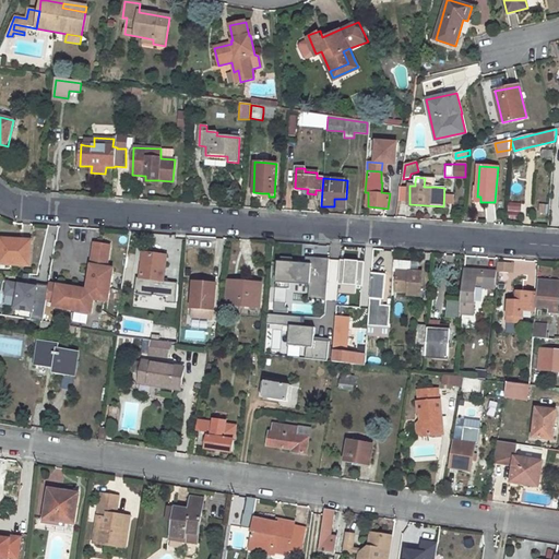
[(425,178),(424,187),(435,187),(435,178),(425,178)]
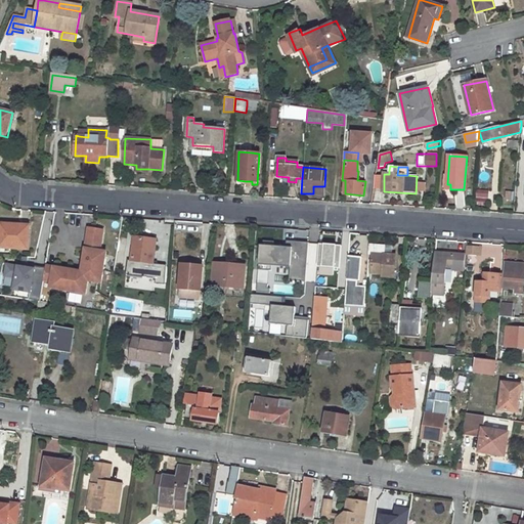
[(313,186),(313,193),(323,194),(324,186),(313,186)]
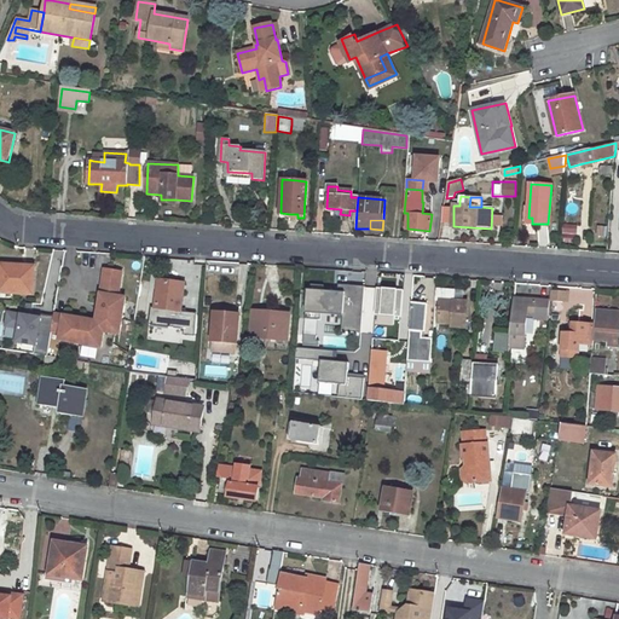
[(576,241),(577,225),(563,224),(562,241),(576,241)]
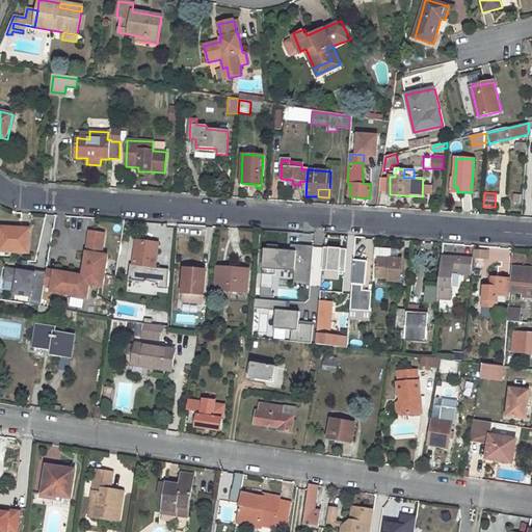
[(0,250),(27,254),(28,230),(14,229),(14,231),(0,231),(0,230),(0,250)]
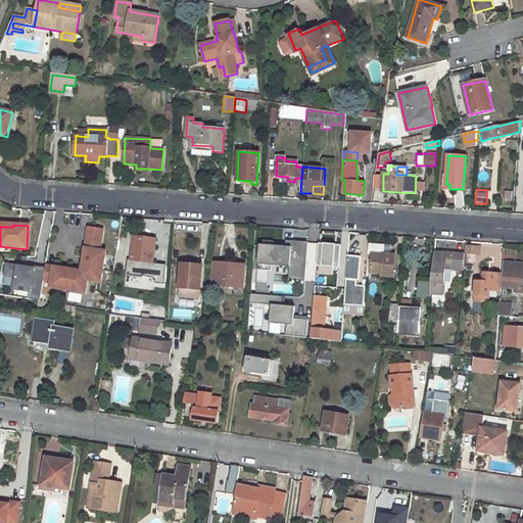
[(81,271),(46,266),(43,281),(51,282),(50,288),(86,293),(88,280),(101,283),(105,251),(100,250),(103,230),(88,227),(81,271)]
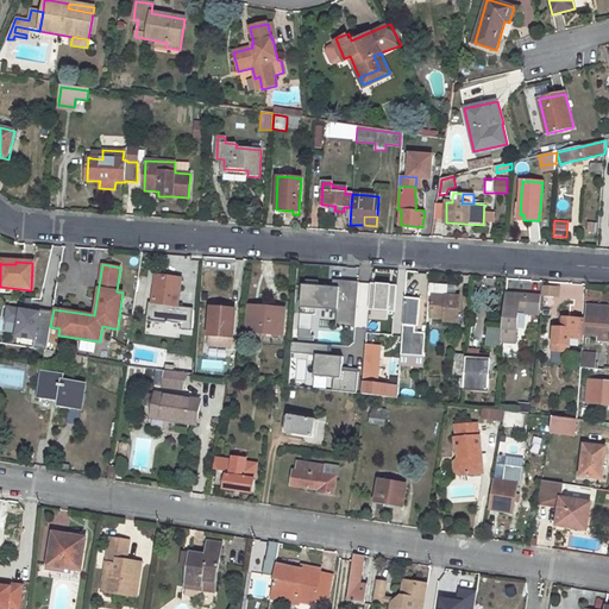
[(381,281),(381,292),(389,292),(390,274),(382,274),(381,281)]
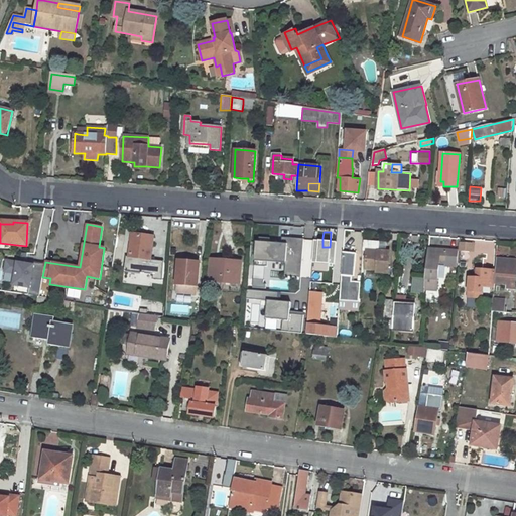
[(132,234),(127,265),(146,268),(147,260),(150,260),(154,237),(132,234)]
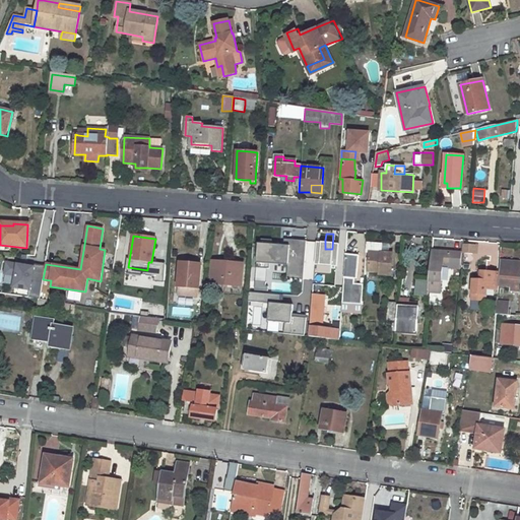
[(458,244),(458,252),(461,252),(463,240),(454,239),(454,243),(458,244)]
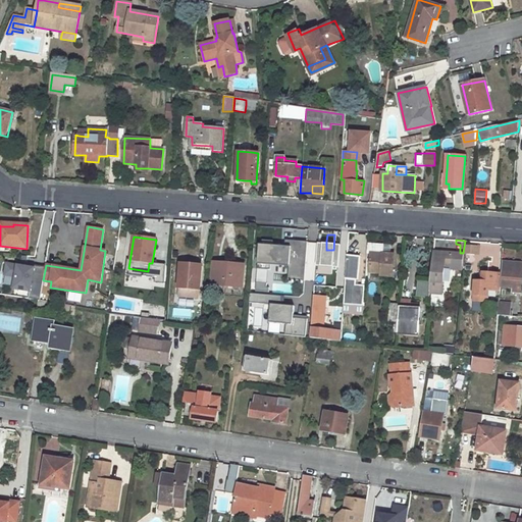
[(367,257),(365,277),(369,277),(369,272),(380,273),(379,275),(392,276),(394,255),(382,254),(382,245),(368,244),(367,257)]
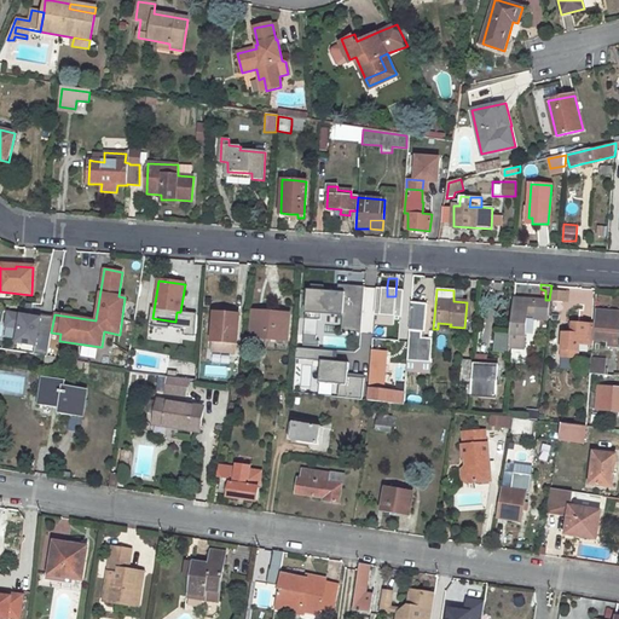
[(513,310),(510,335),(509,347),(522,348),(526,314),(534,316),(537,300),(524,299),(522,311),(513,310)]
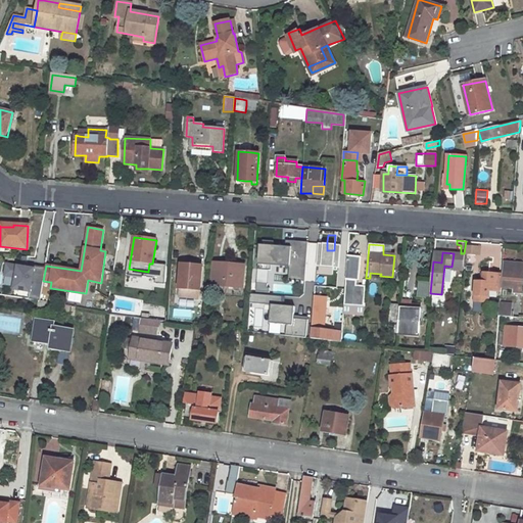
[(433,252),(433,262),(441,263),(442,252),(433,252)]
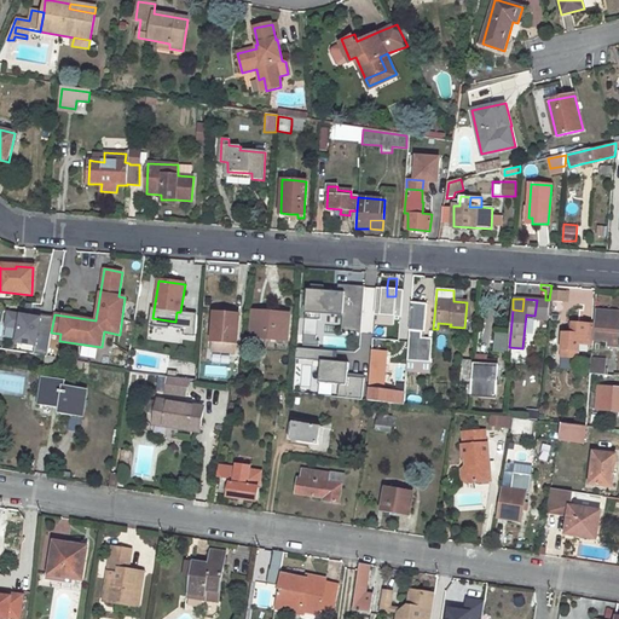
[(411,302),(409,330),(421,331),(433,333),(433,329),(435,305),(411,302)]
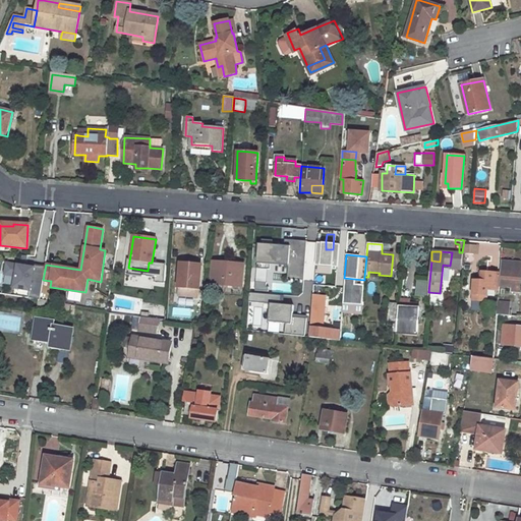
[(511,287),(511,292),(520,292),(520,279),(520,275),(520,262),(503,262),(501,286),(511,287)]
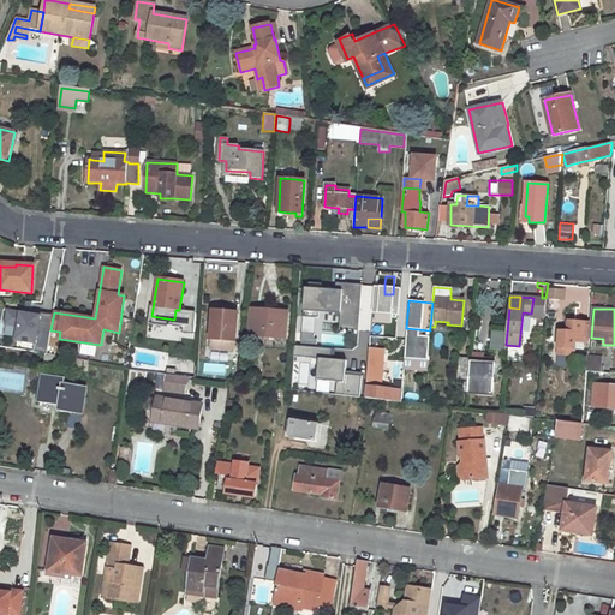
[(213,310),(209,347),(233,350),(234,341),(236,340),(238,312),(213,310)]
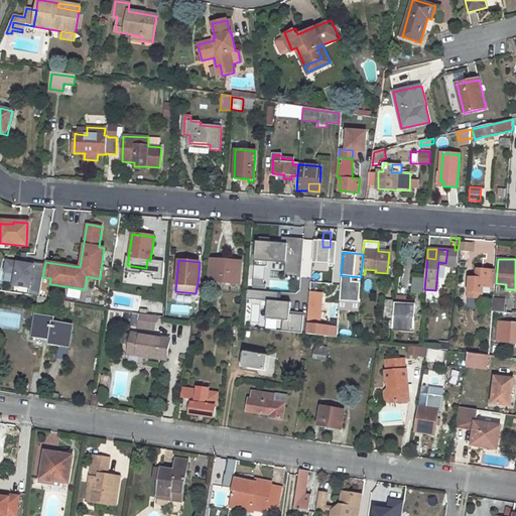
[(210,260),(209,281),(239,284),(240,263),(229,262),(229,261),(210,260)]
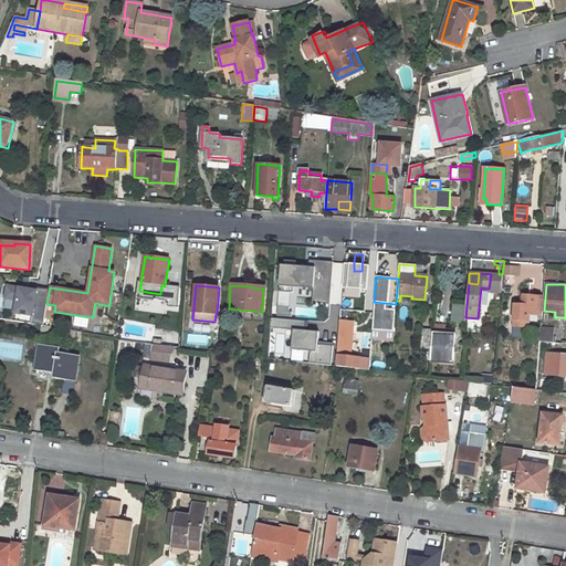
[(514,305),(513,325),(527,326),(527,314),(540,315),(541,297),(522,295),(521,305),(514,305)]
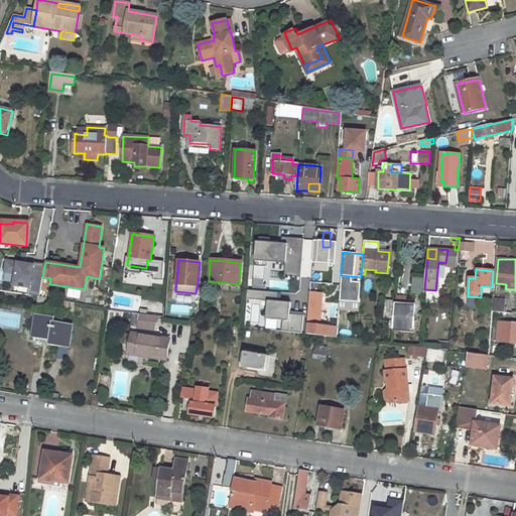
[(263,275),(262,287),(267,288),(271,288),(295,291),(297,275),(271,273),(271,276),(263,275)]
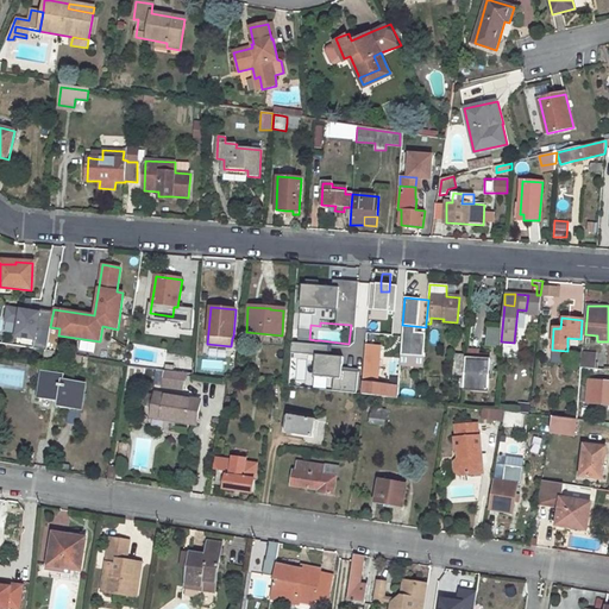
[(402,325),(401,334),(413,336),(414,326),(402,325)]
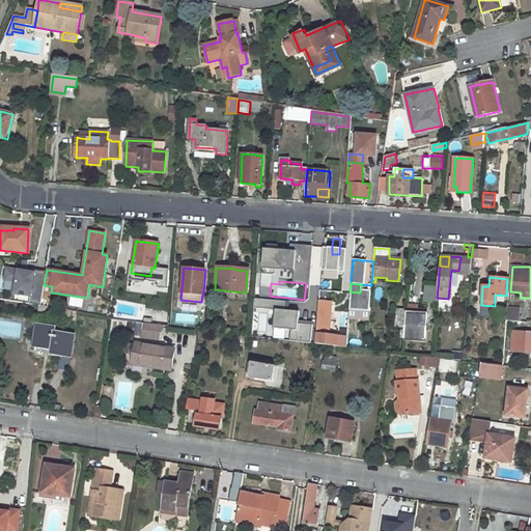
[(425,286),(423,301),(437,302),(437,298),(438,287),(425,286)]
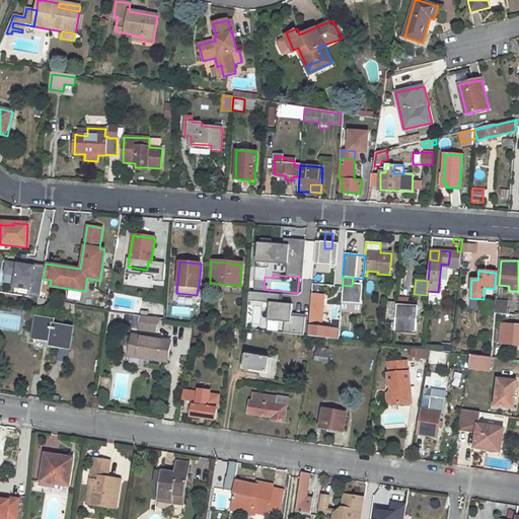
[(77,300),(79,293),(68,290),(66,297),(77,300)]
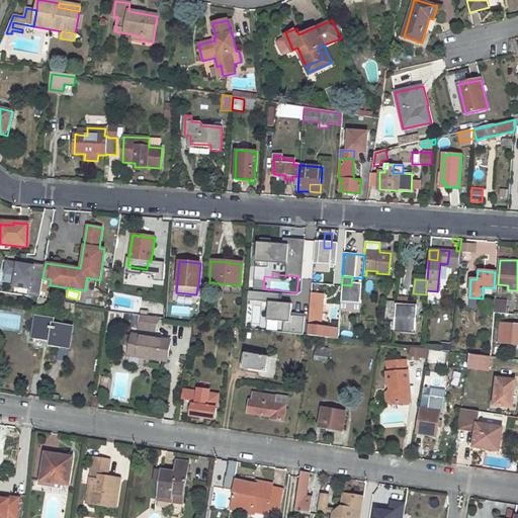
[(308,335),(310,335),(338,338),(338,329),(320,327),(322,295),(311,295),(308,335)]
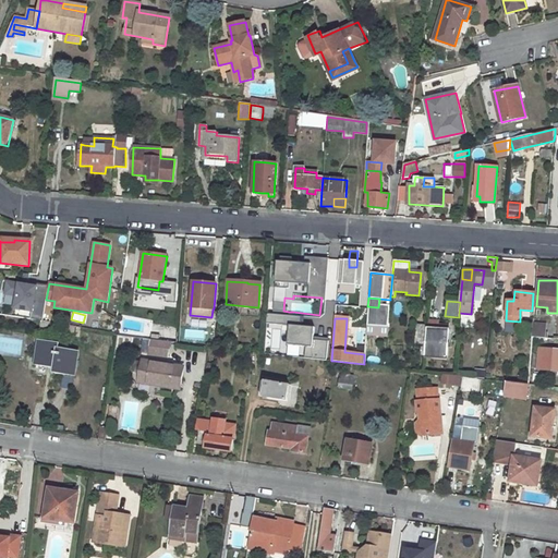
[(450,324),(438,323),(438,322),(426,320),(426,328),(449,329),(450,324)]
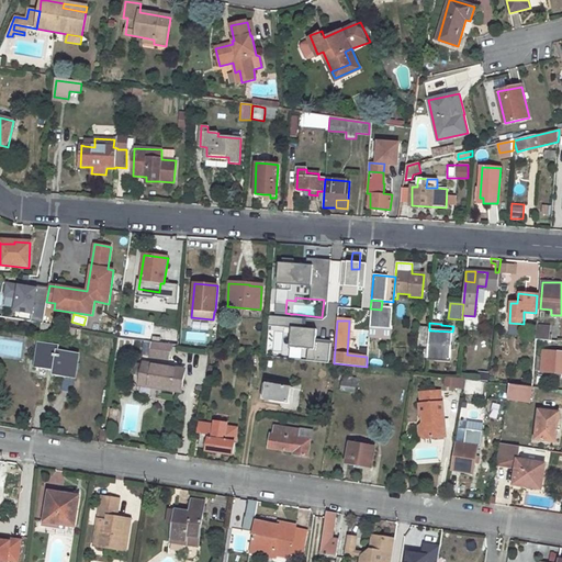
[(536,326),(535,339),(549,340),(550,327),(536,326)]
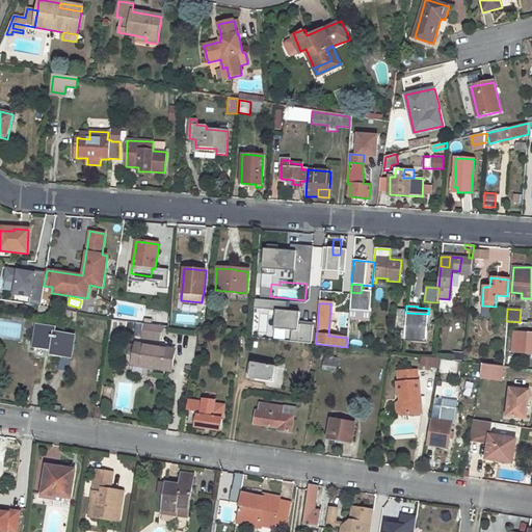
[(156,312),(156,325),(161,325),(167,326),(168,313),(156,312)]
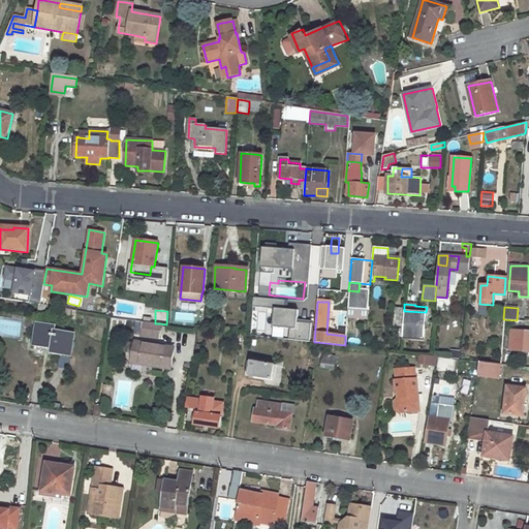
[(175,311),(174,323),(193,324),(194,313),(175,311)]
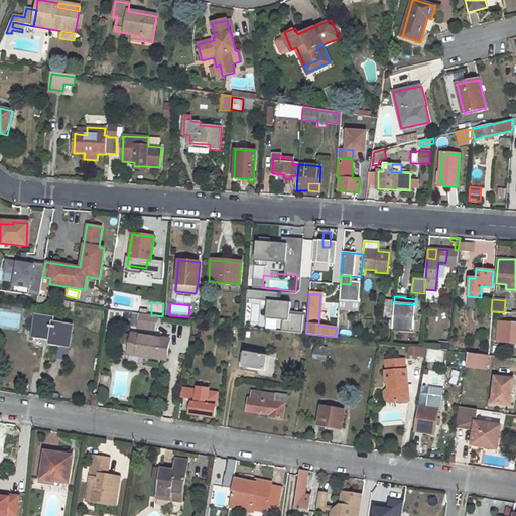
[(394,304),(392,319),(392,328),(414,330),(415,304),(394,303),(394,304)]
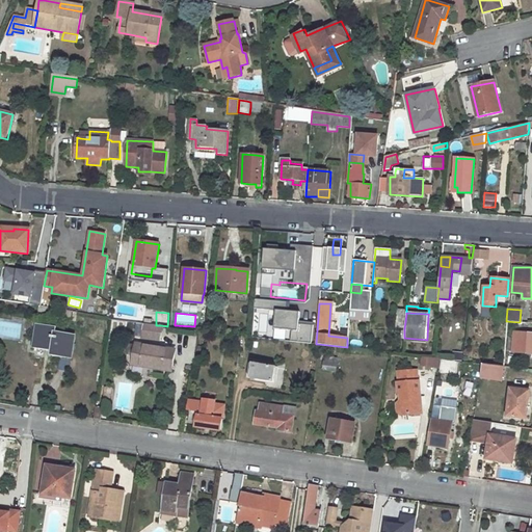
[(143,323),(141,337),(159,340),(161,325),(156,325),(143,323)]
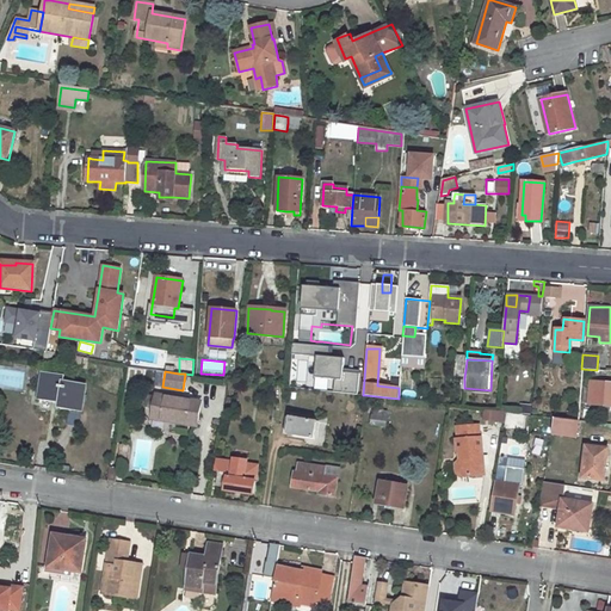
[(84,384),(63,381),(63,375),(42,372),(37,400),(59,403),(57,408),(80,412),(84,384)]
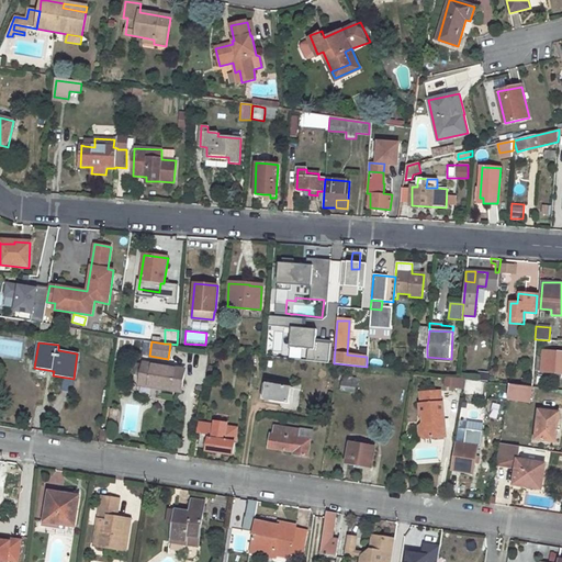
[(322,348),(322,357),(330,358),(330,349),(322,348)]
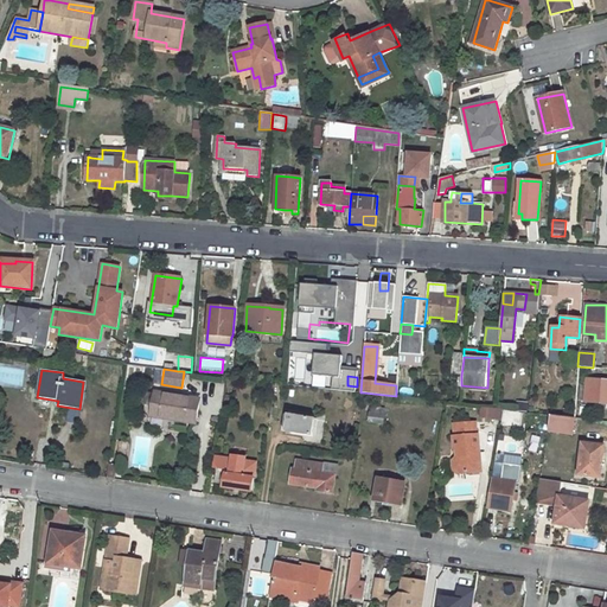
[(420,387),(407,385),(408,378),(397,377),(396,385),(396,396),(419,398),(420,387)]
